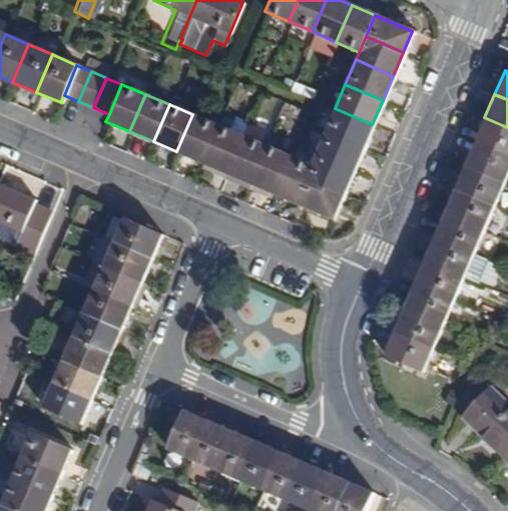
[(335,108),(324,133),(361,149),(372,124),(335,108)]
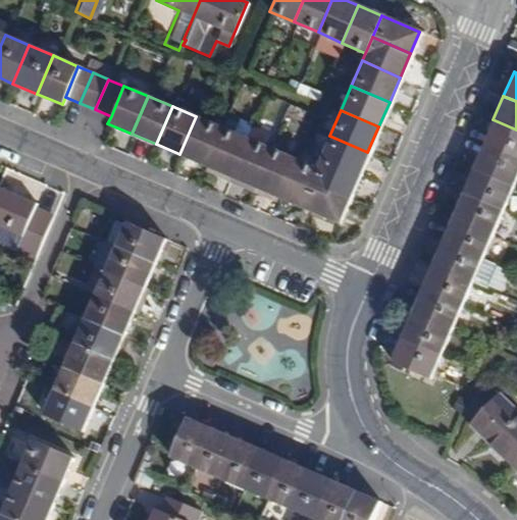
[(196,116),(179,154),(204,164),(219,126),(196,116)]
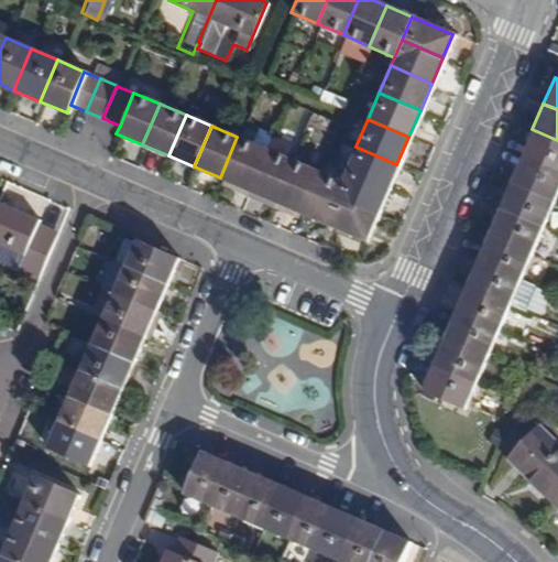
[(557,140),(532,129),(521,155),(557,171),(557,140)]
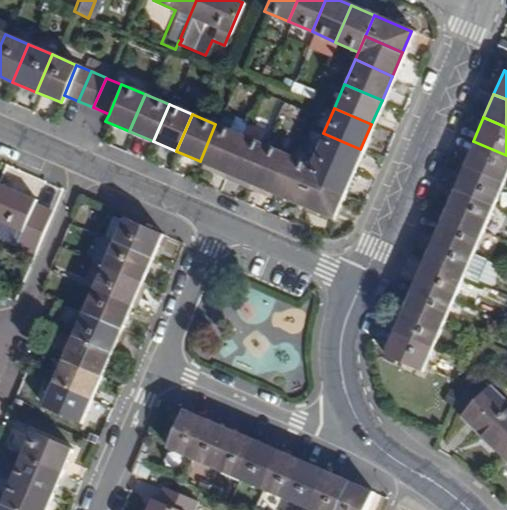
[(239,134),(223,171),(246,182),(262,144),(255,141),(260,130),(244,123),(239,134)]
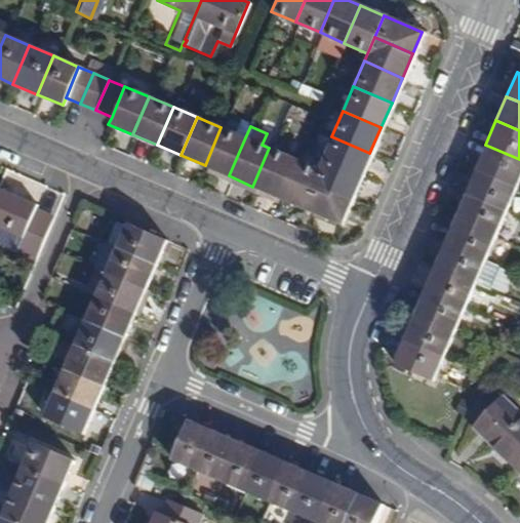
[(221,127),(205,165),(229,175),(245,137),(221,127)]
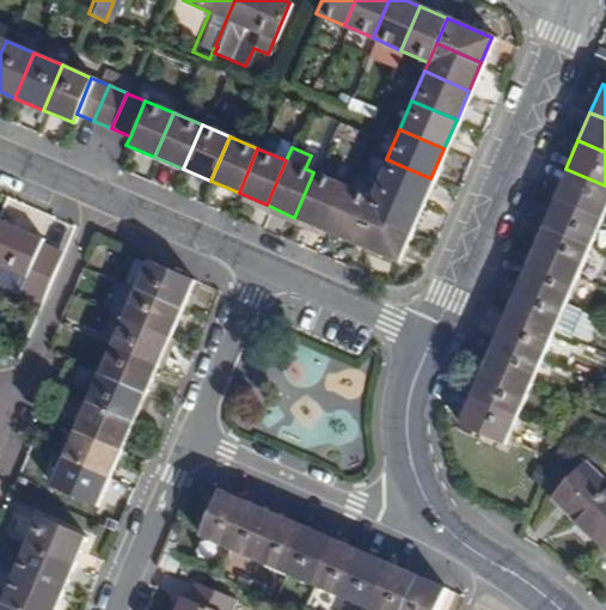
[(386,159),(374,188),(418,207),(430,178),(386,159)]
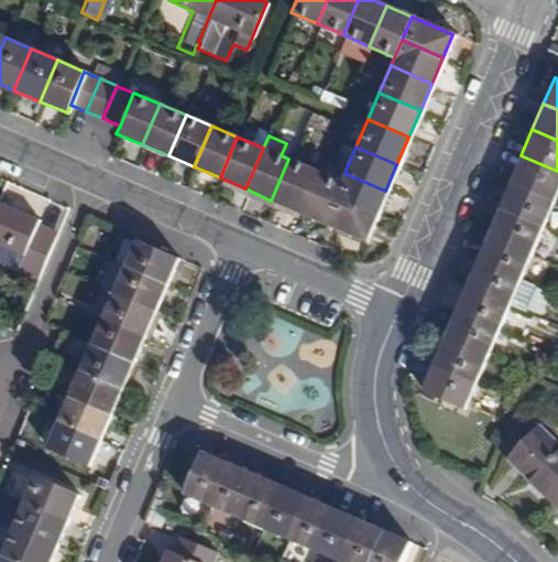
[(557,171),(521,155),(510,182),(550,200),(557,181),(557,171)]
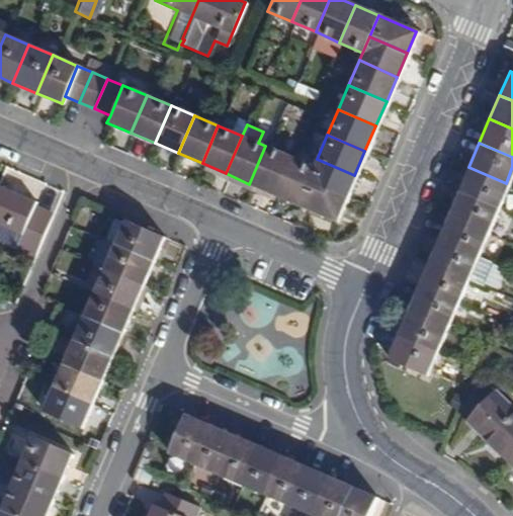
[(265,146),(249,184),(273,194),(289,156),(265,146)]
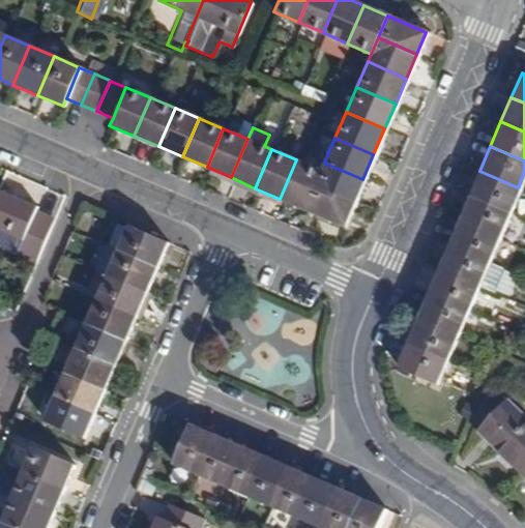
[(296,159),(280,199),(303,209),(313,186),(320,170),(296,159)]
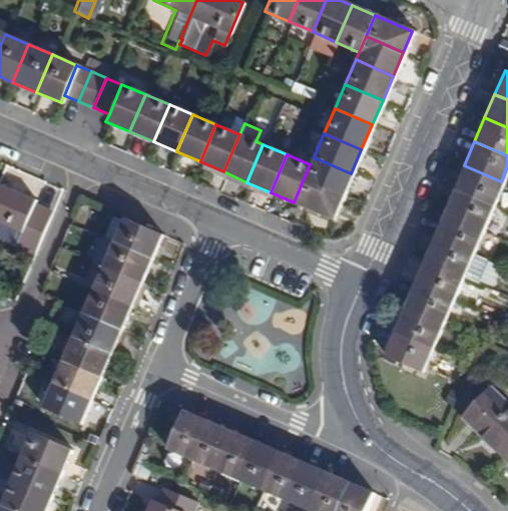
[(310,164),(303,180),(341,197),(351,173),(314,157),(310,164)]
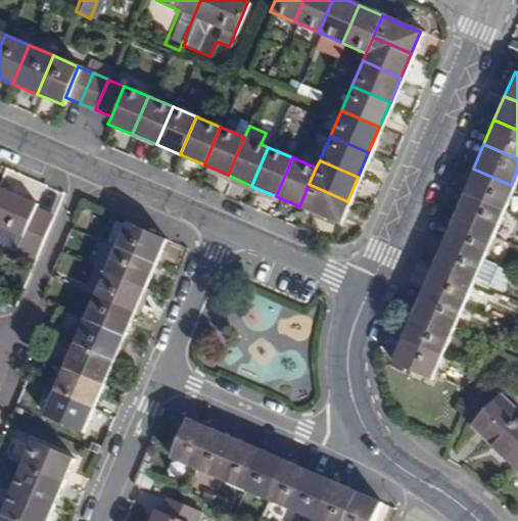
[(473,169),(463,193),(501,209),(511,185),(473,169)]
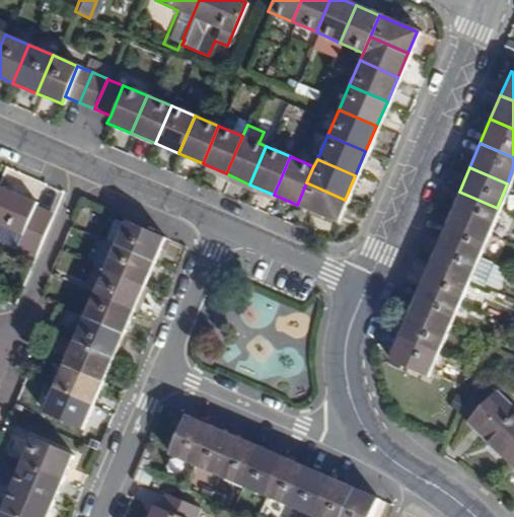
[(306,182),(297,205),(335,221),(345,200),(306,182)]
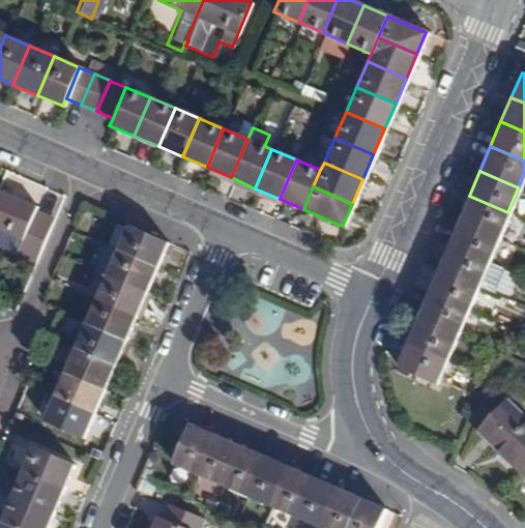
[(0,229),(19,238),(12,253),(32,262),(51,217),(32,210),(34,207),(0,192),(0,229)]
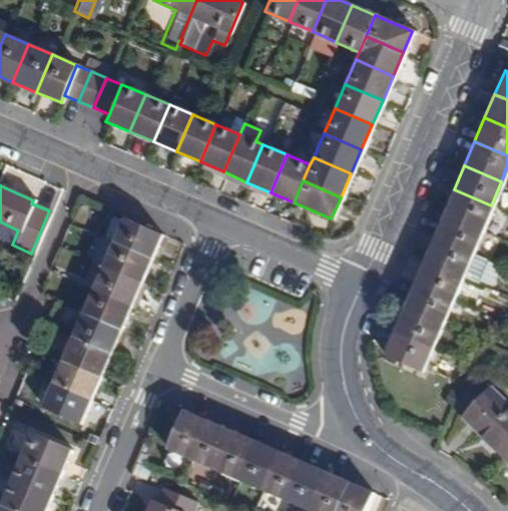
[(454,189),(444,212),(481,228),(491,205),(454,189)]
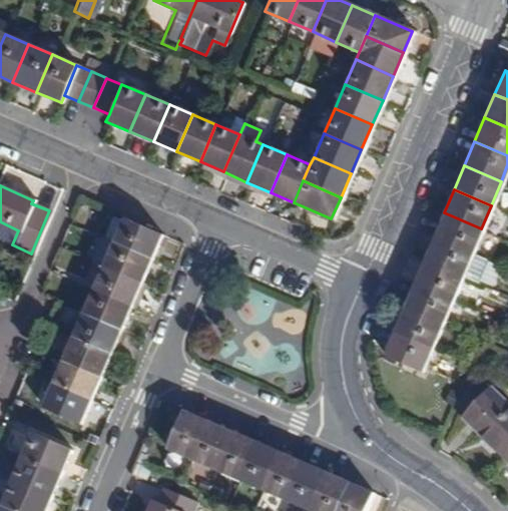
[(444,212),(434,235),(471,251),(481,228),(444,212)]
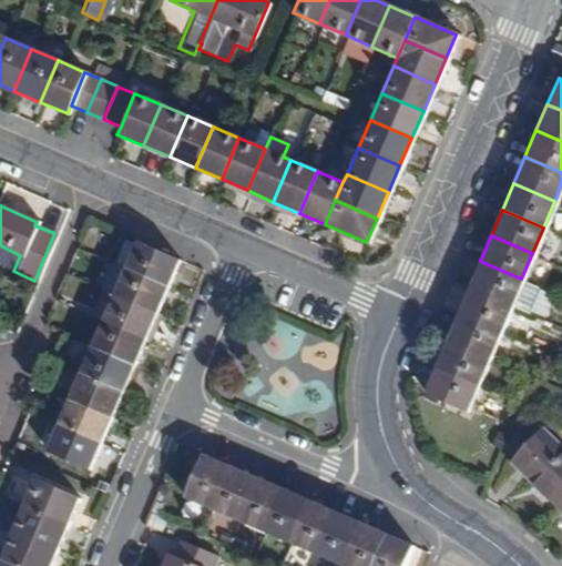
[(138,241),(125,268),(166,285),(179,259),(138,241)]
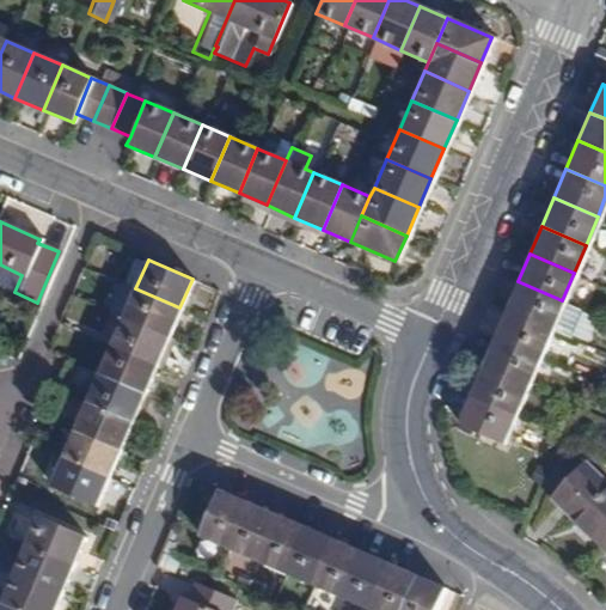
[(0,286),(14,292),(22,275),(0,264),(0,286)]
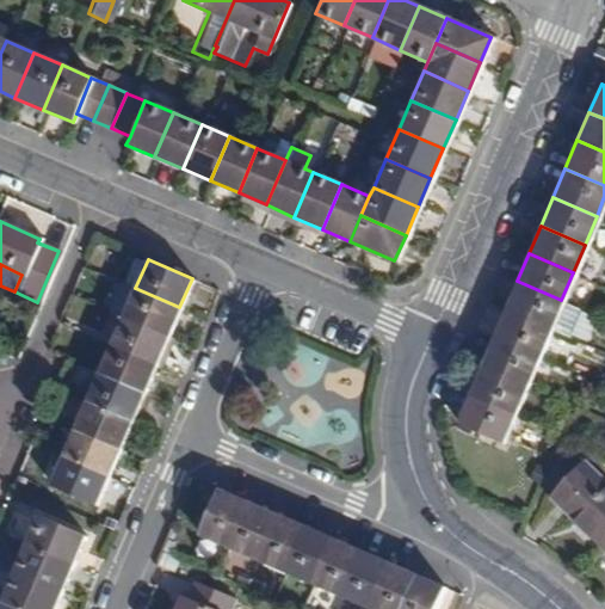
[(517,281),(504,309),(548,328),(565,336),(578,307),(561,300),(517,281)]
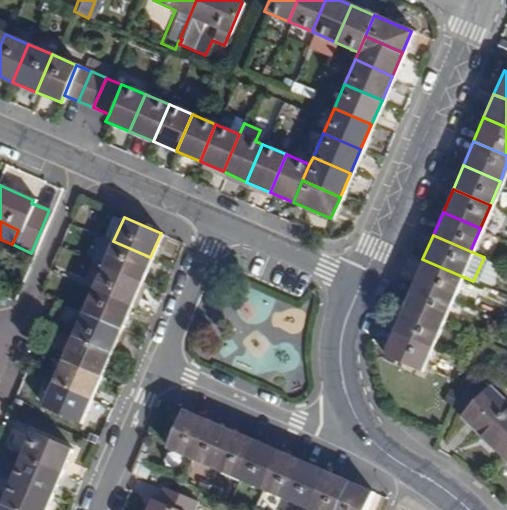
[(113,241),(103,264),(140,280),(150,257),(113,241)]
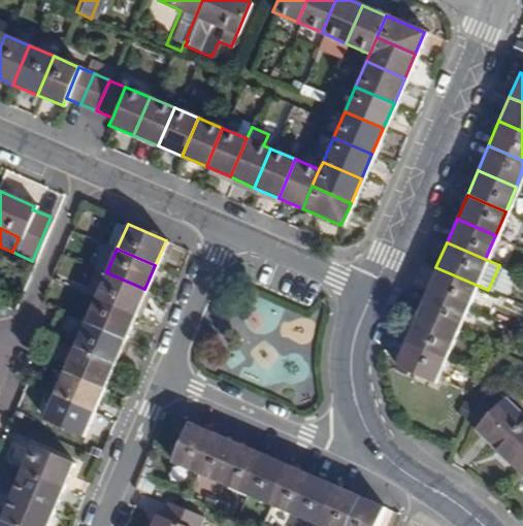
[(106,272),(93,266),(82,291),(96,297),(106,272)]
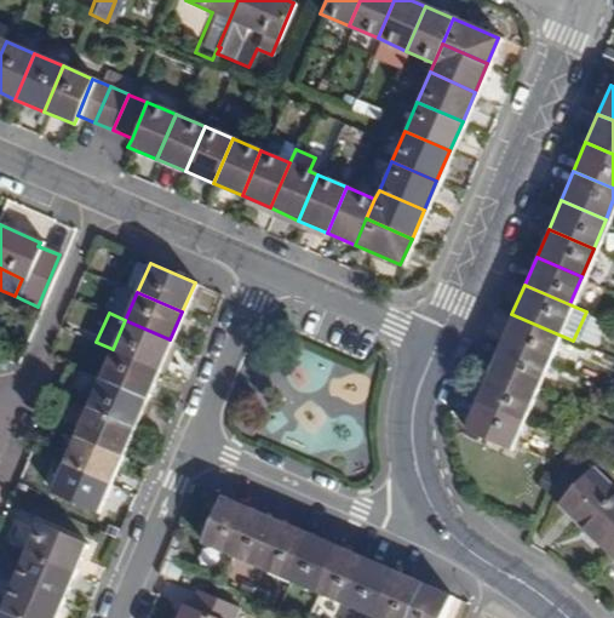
[(511,314),(499,343),(544,362),(556,333),(511,314)]
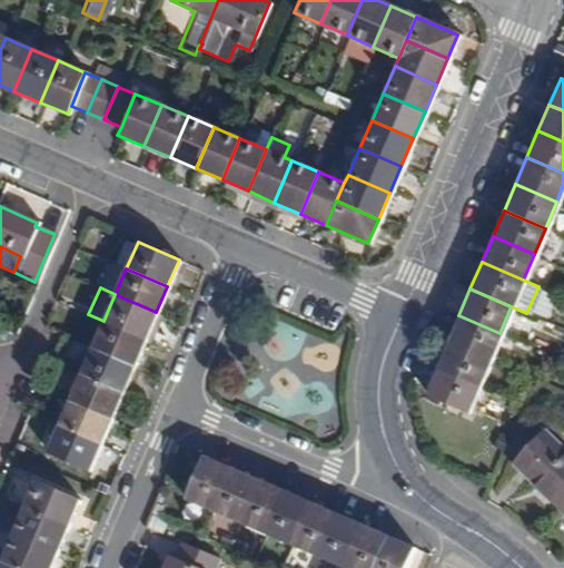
[(145,339),(156,312),(115,294),(104,321),(145,339)]
